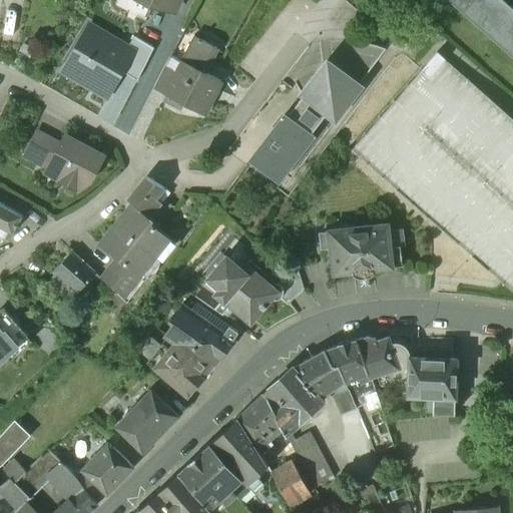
[(135,0),(151,8),(154,1),(170,9),(174,0),(135,0)]
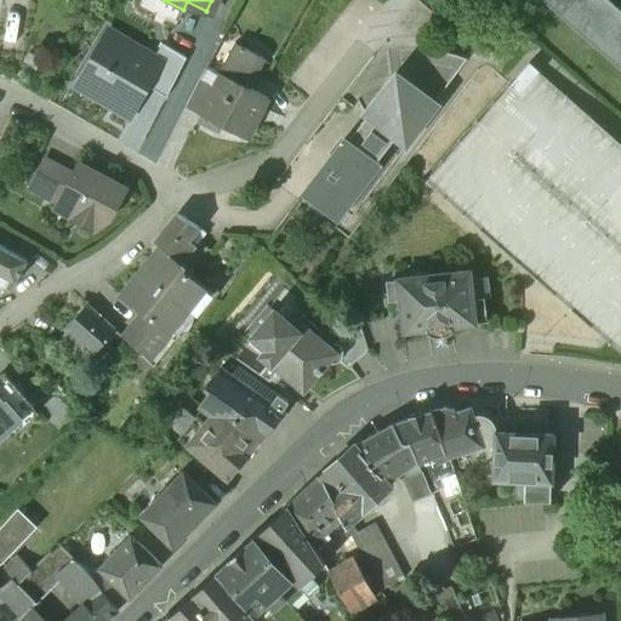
[(620,10),(609,0),(542,0),(620,69),(620,10)]
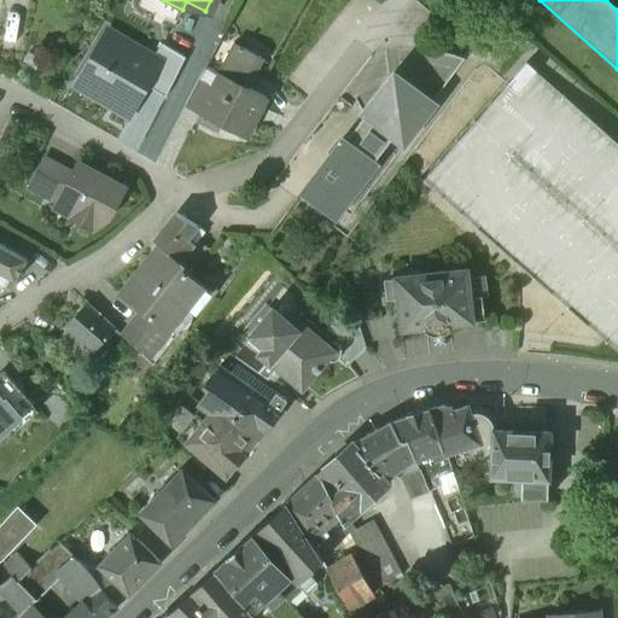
[(152,59),(103,31),(69,91),(124,122),(149,79),(158,62),(152,59)]
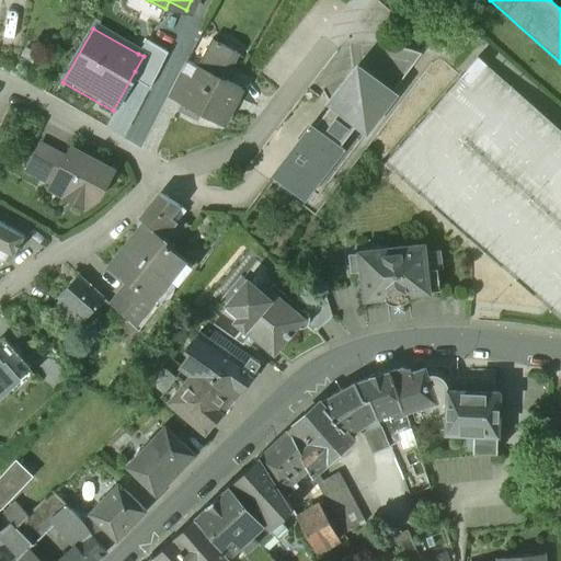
[(169,53),(146,39),(138,54),(144,56),(135,71),(153,81),(169,53)]
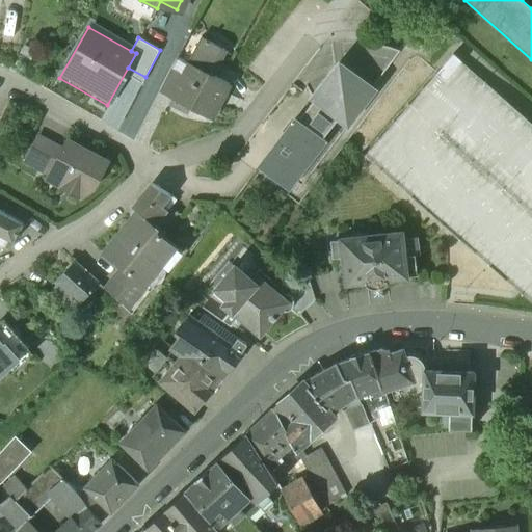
[(224,50),(201,37),(188,63),(211,75),(224,50)]
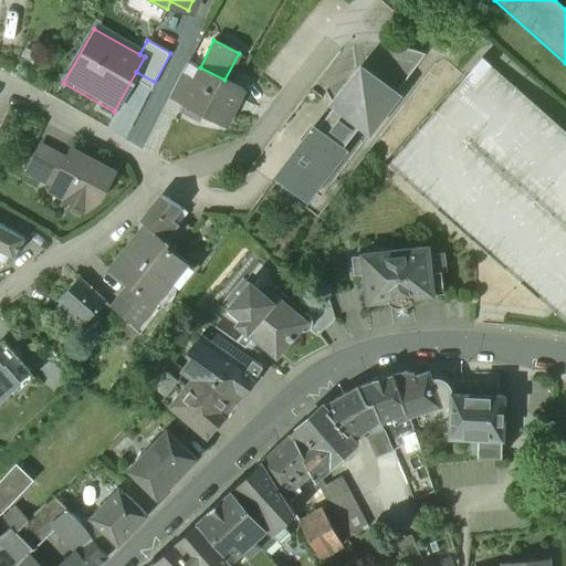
[(565,128),(484,59),(390,166),(565,318),(565,128)]
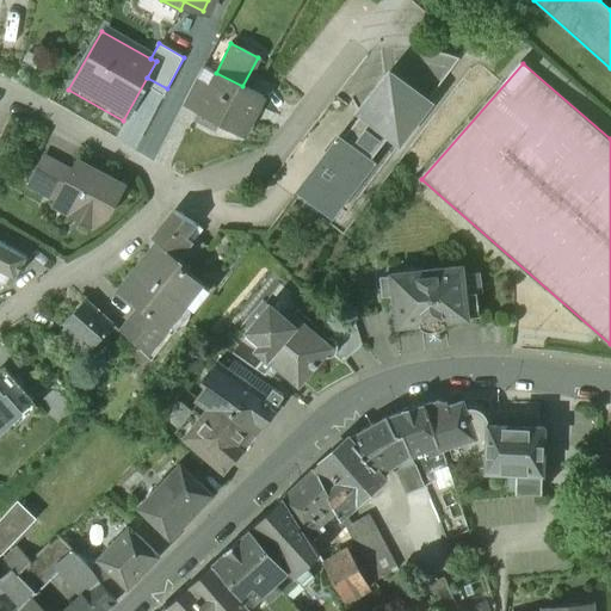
[(216,73),(215,72),(208,86),(196,110),(195,112),(198,113),(195,121),(215,130),(218,124),(244,136),(264,97),(242,86),(216,73)]
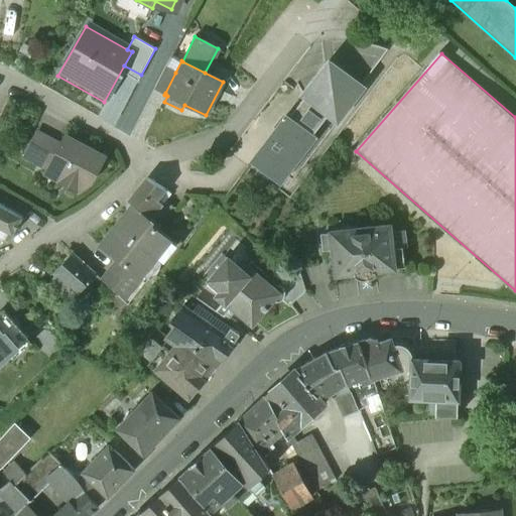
[(165,68),(155,88),(165,93),(175,73),(165,68)]
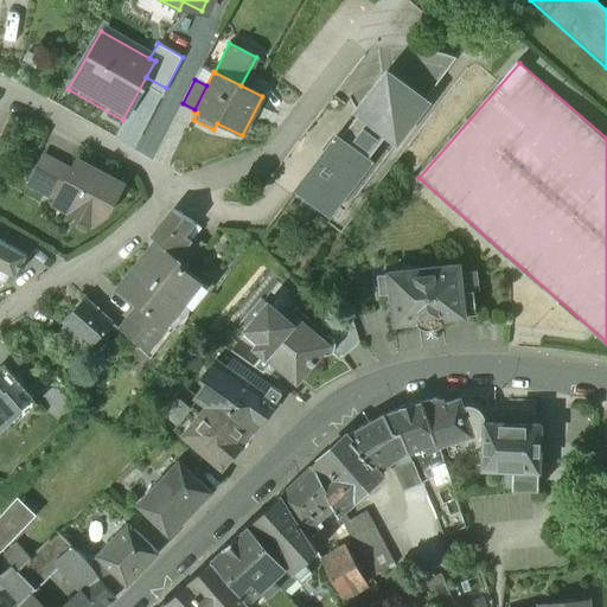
[(398,82),(378,84),(377,83),(355,110),(358,114),(385,134),(396,142),(428,101),(400,80),(398,82)]
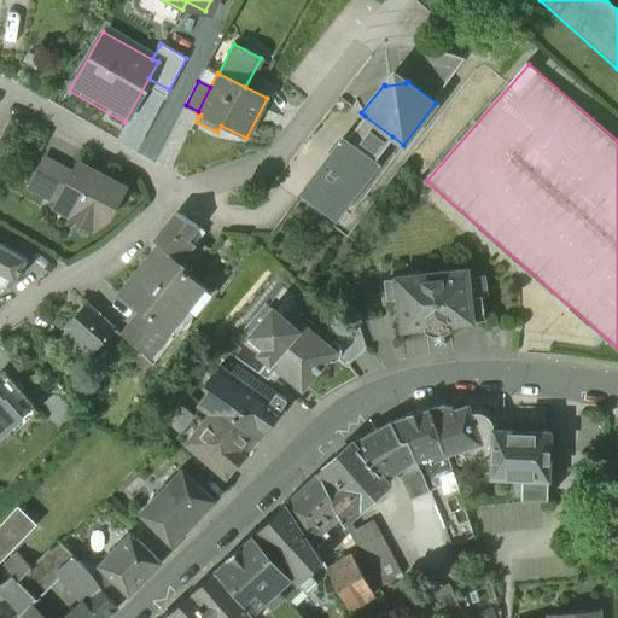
[(392,136),(365,116),(345,140),(374,162),(392,136)]
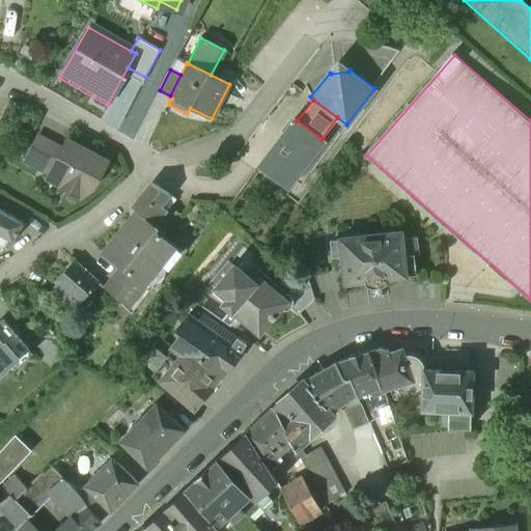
[(295,118),(258,165),(288,188),(324,141),(322,139),(297,120),(295,118)]
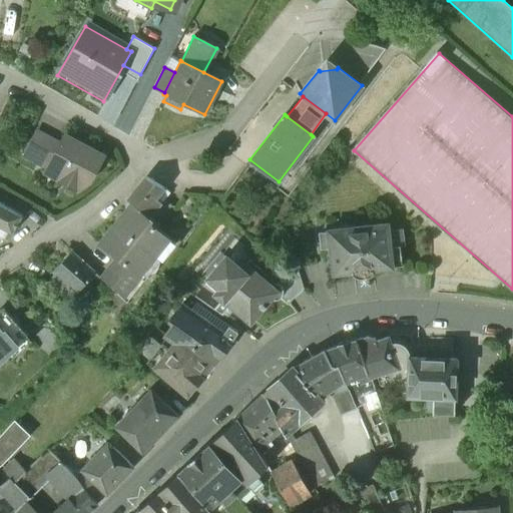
[(61,144),(38,131),(26,154),(49,167),(61,144)]
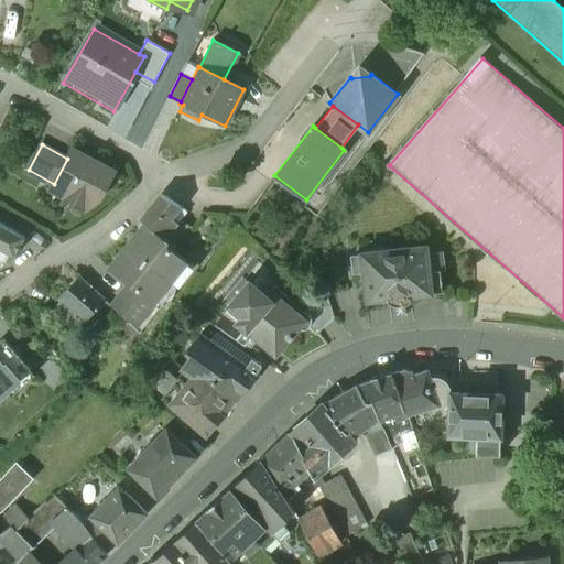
[(110,171),(72,151),(54,184),(53,187),(89,207),(99,199),(111,176),(110,171)]
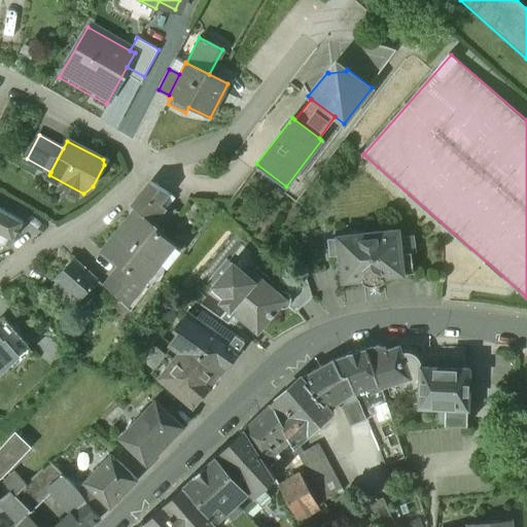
[(151,180),(132,205),(136,208),(146,216),(148,218),(160,203),(169,191),(151,180)]
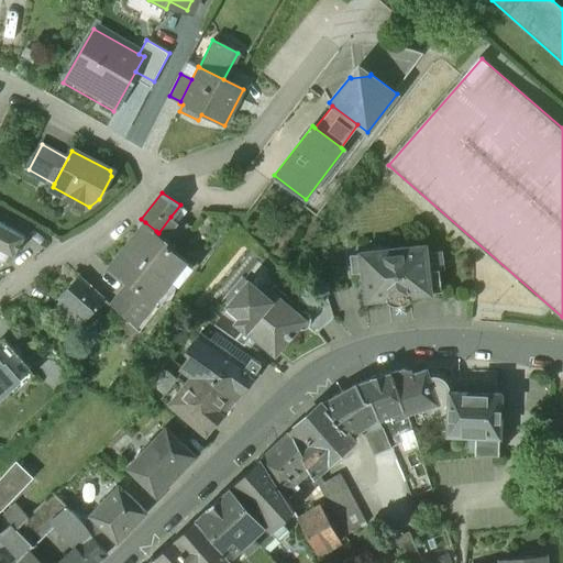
[(170,217),(158,233),(165,238),(166,238),(178,222),(170,217)]
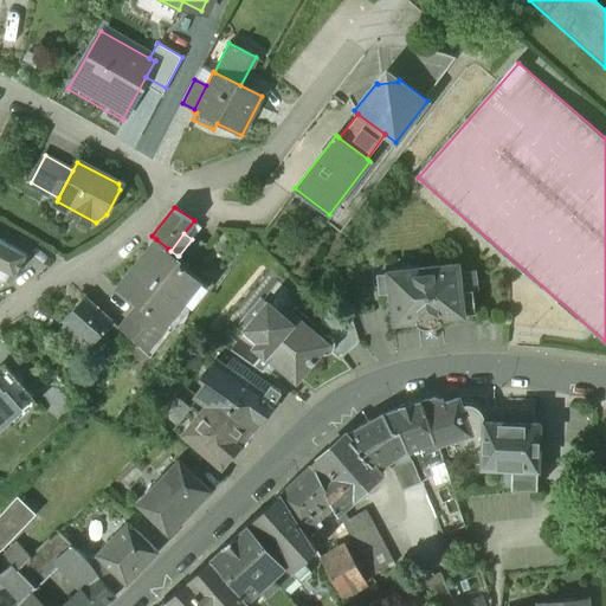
[(192,239),(179,256),(181,258),(179,262),(187,268),(207,243),(195,234),(192,239)]
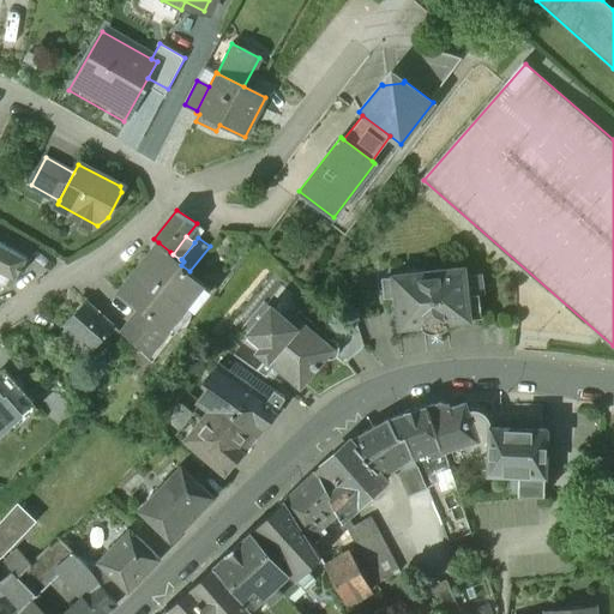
[(0,270),(16,278),(28,257),(6,246),(4,244),(1,242),(0,241),(0,270)]
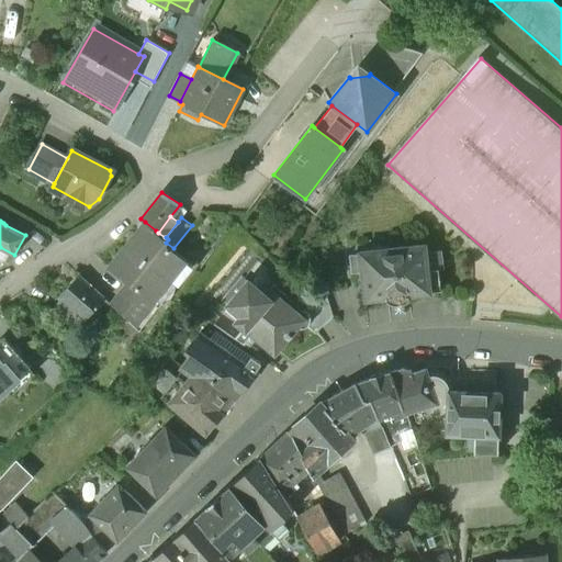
[(156,231),(145,222),(125,245),(170,280),(187,259),(173,248),(166,243),(168,239),(166,237),(165,237),(158,233),(156,231)]
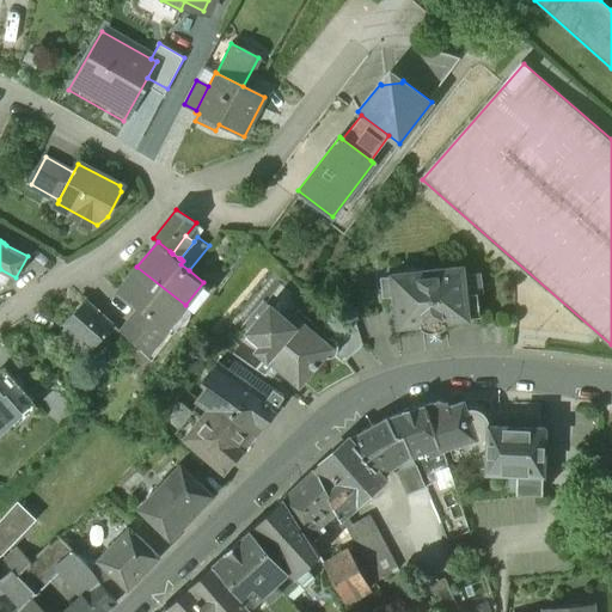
[(185,305),(136,267),(118,289),(140,306),(167,328),(185,305)]
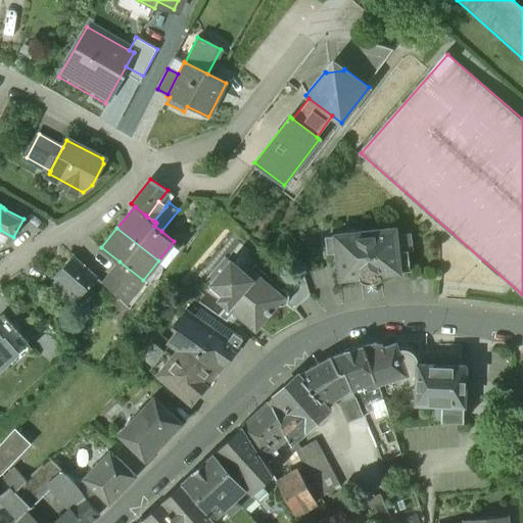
[(407,241),(406,234),(400,235),(399,228),(395,229),(397,251),(408,250),(409,249),(408,241),(407,241)]
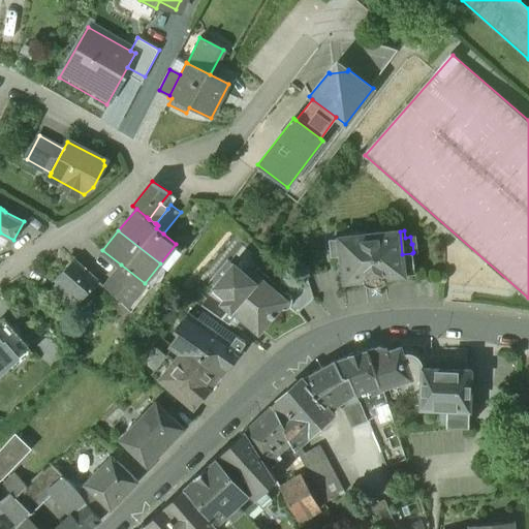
[(400,231),(338,239),(339,241),(341,257),(344,283),(365,281),(368,284),(373,285),(378,284),(382,282),(384,278),(405,276),(405,275),(402,254),(400,231)]
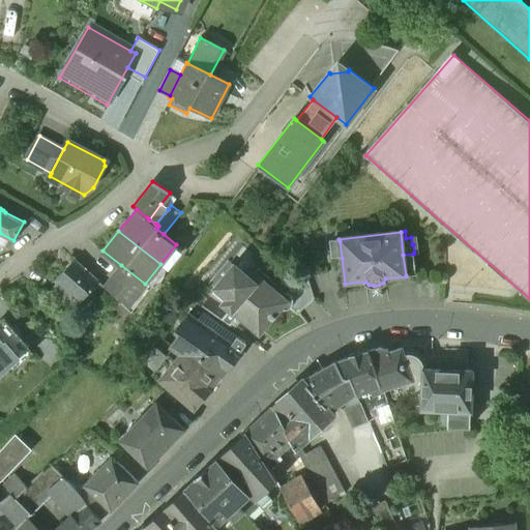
[(340,241),(331,242),(333,259),(342,258),(340,241)]
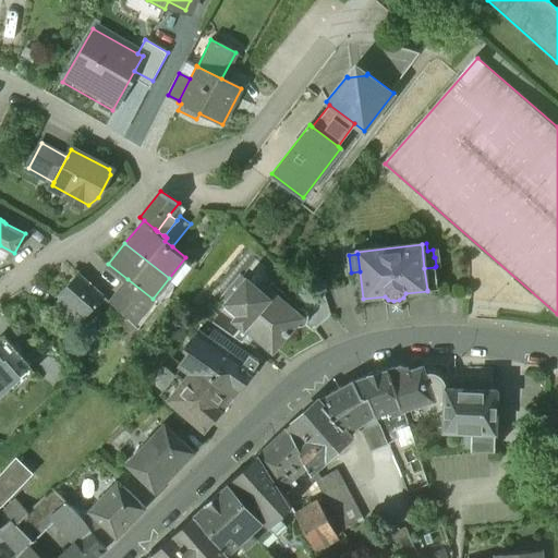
[(435,267),(424,268),(427,290),(437,289),(435,267)]
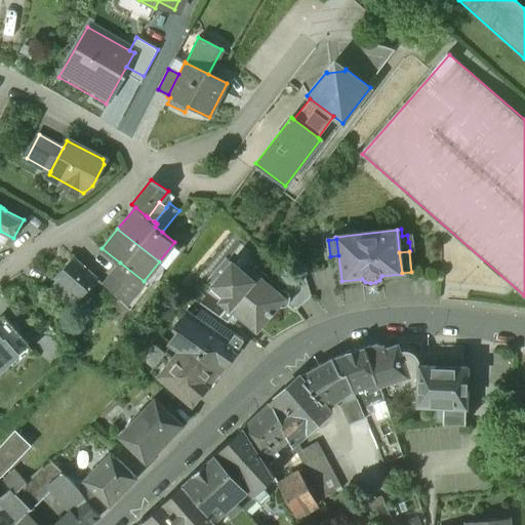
[(74,256),(54,277),(57,279),(79,298),(88,289),(98,279),(94,275),(80,263),(80,261),(74,256)]
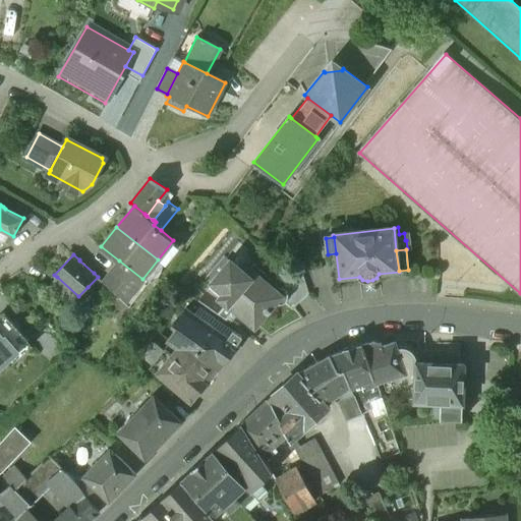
[(224,257),(207,278),(212,282),(229,262),(224,257)]
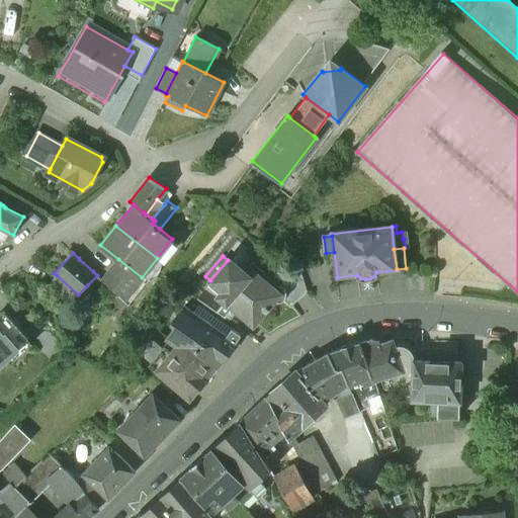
[(118,259),(102,280),(107,284),(114,290),(125,298),(142,277),(118,259)]
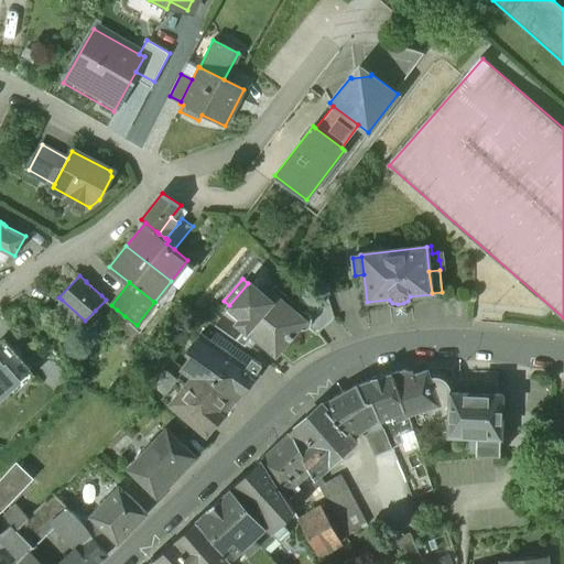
[(285,296),(274,286),(270,292),(267,289),(262,294),(249,282),(229,305),(228,307),(230,310),(231,308),(241,318),(237,323),(245,331),(247,332),(247,331),(253,336),(275,355),(289,339),(289,340),(293,336),(292,336),(297,329),(301,331),(304,331),(307,328),(310,326),(311,323),(311,318),(310,316),(310,315),(307,313),(306,313),(304,312),(303,312),(300,312),(296,313),(282,301),(285,296)]
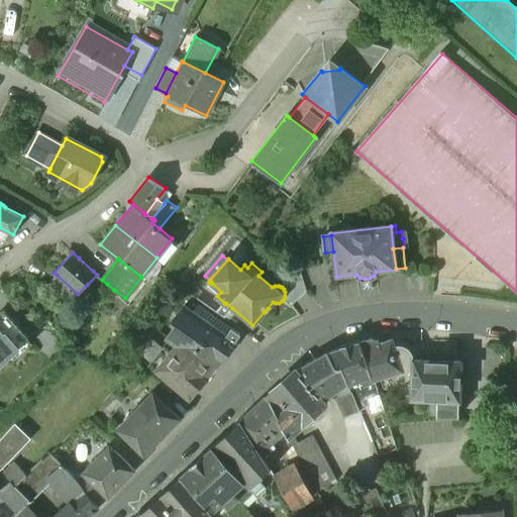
[(284,299),(282,301),(289,308),(304,294),(305,293),(296,269),(279,286),(281,287),(282,287),(284,289),(284,290),(285,292),(285,296),(284,299)]
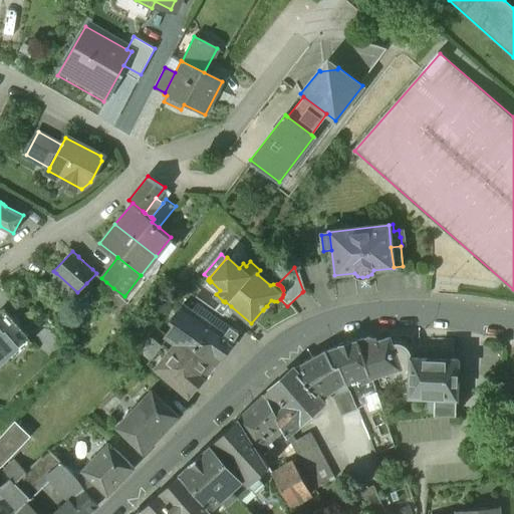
[(77,292),(56,273),(46,284),(68,303),(77,292)]
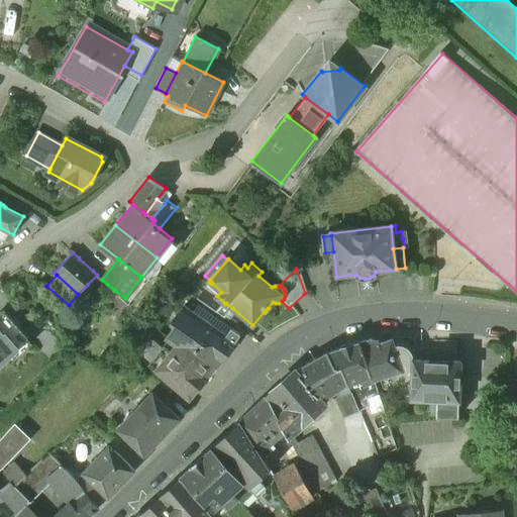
[(97,275),(87,285),(100,294),(107,284),(102,280),(97,275)]
